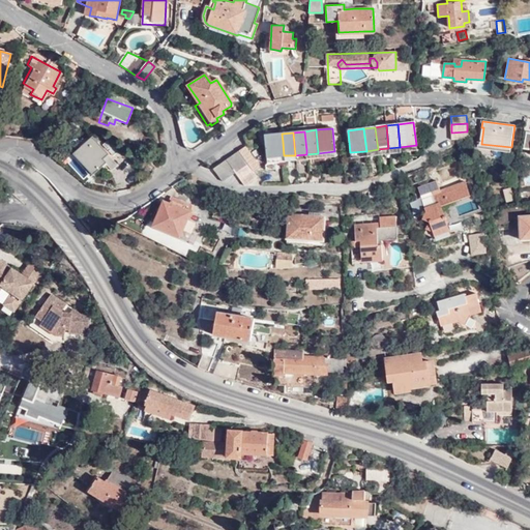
[(283,142),(282,134),(265,135),(266,157),(284,155),(283,142)]
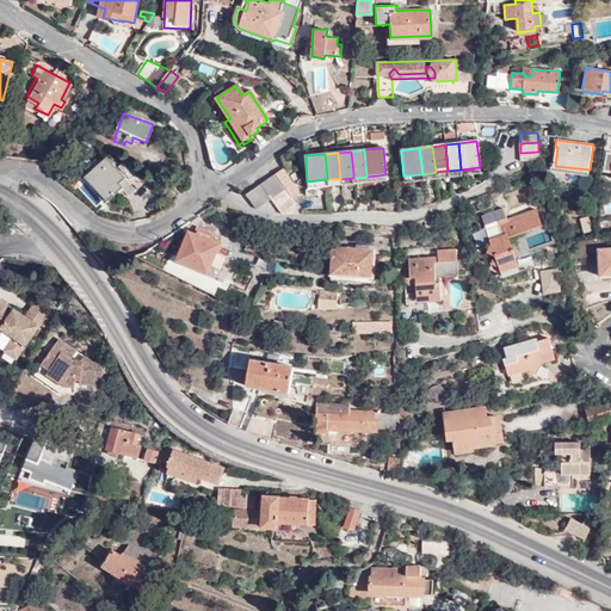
[(103,160),(81,179),(104,202),(117,191),(124,197),(133,191),(103,160)]
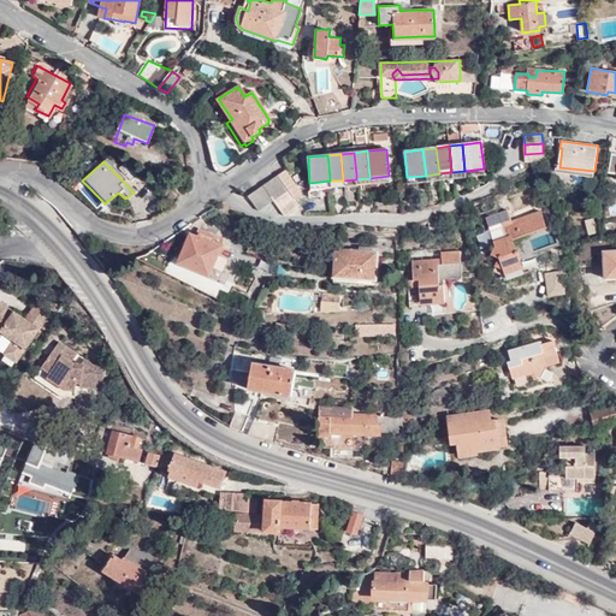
[(128,182),(138,173),(124,163),(116,170),(128,182)]
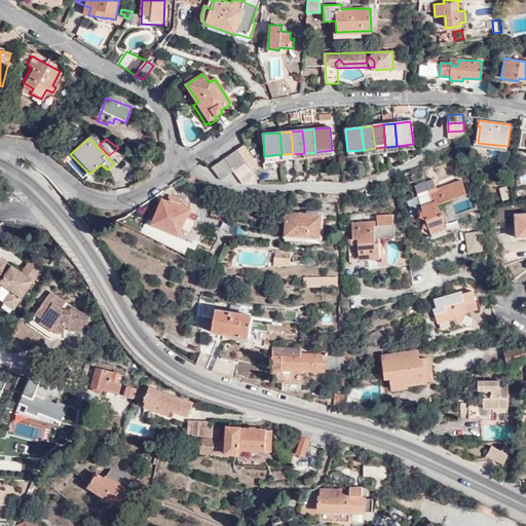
[(253,159),(243,146),(236,150),(246,163),(253,159)]
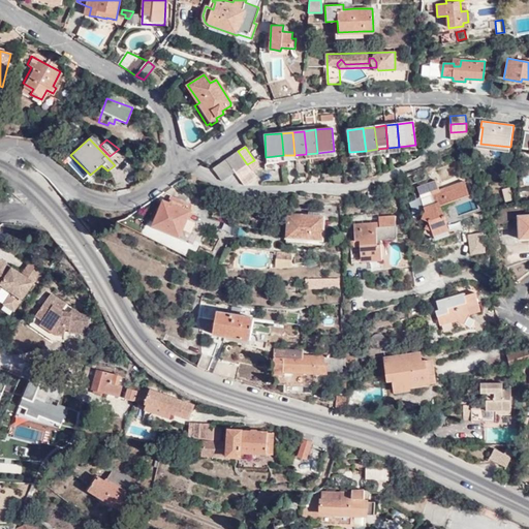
[(247,164),(238,151),(231,155),(242,168),(247,164)]
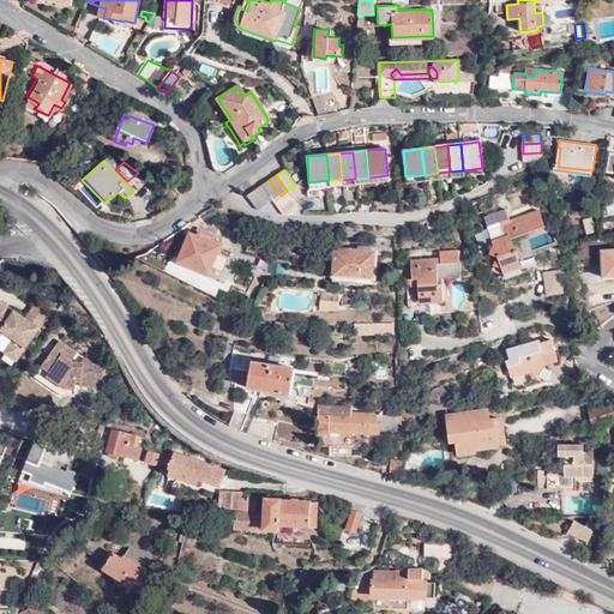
[(281,196),(269,180),(262,185),(272,200),(274,200),(281,196)]
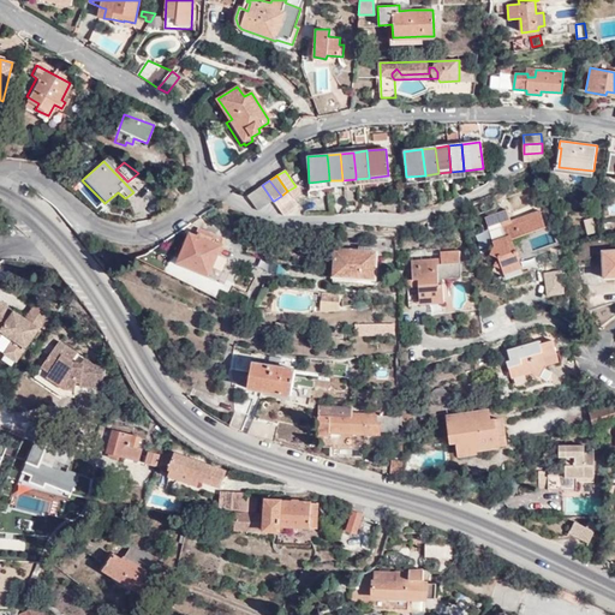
[(273,201),(262,185),(254,191),(264,207),(273,201)]
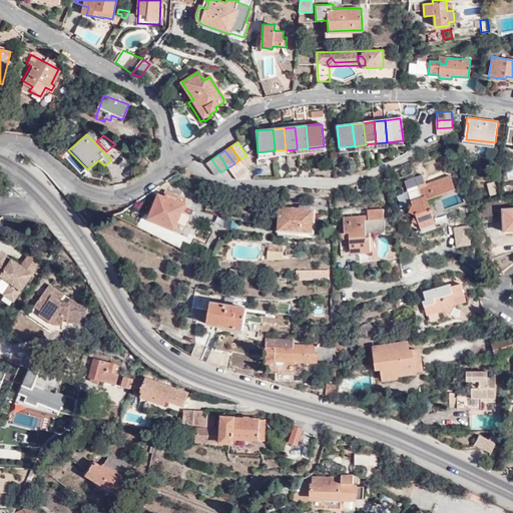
[(250,161),(246,155),(239,159),(244,165),(250,161)]
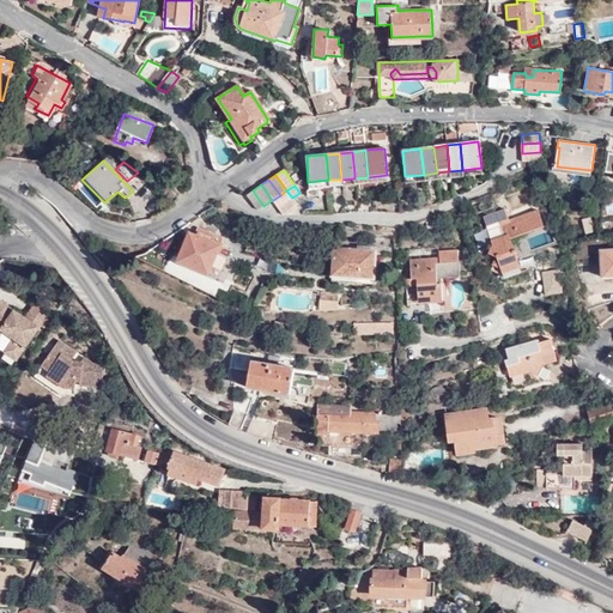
[(612,195),(612,190),(612,186),(602,189),(606,198),(612,195)]
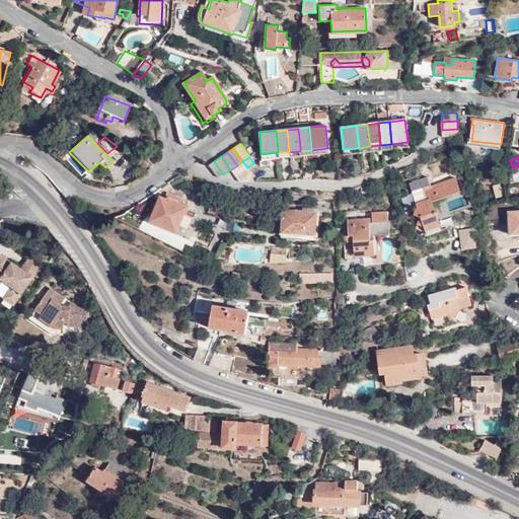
[(223,174),(214,161),(210,164),(218,177),(223,174)]
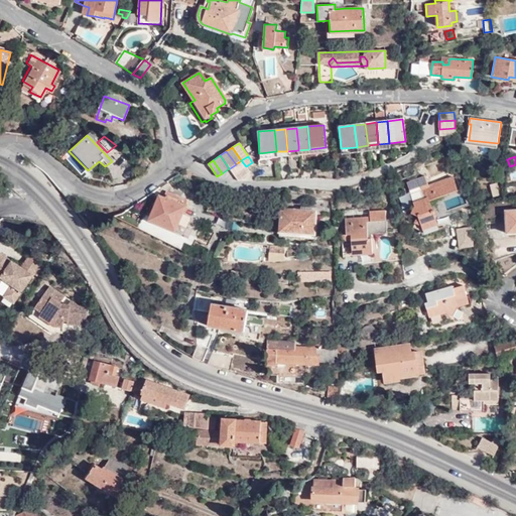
[(246,166),(241,160),(236,164),(230,168),(234,174),(246,166)]
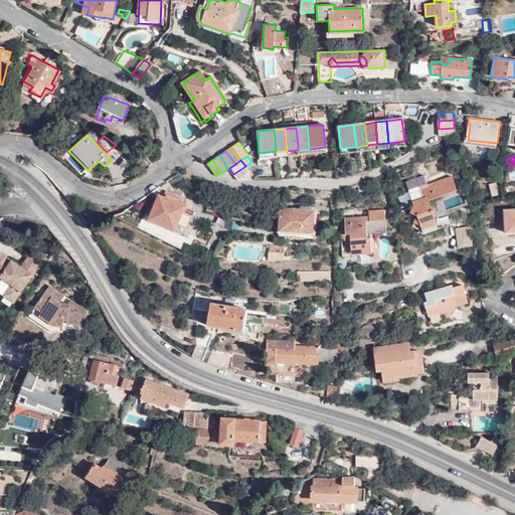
[(250,172),(245,166),(233,174),(237,180),(250,172)]
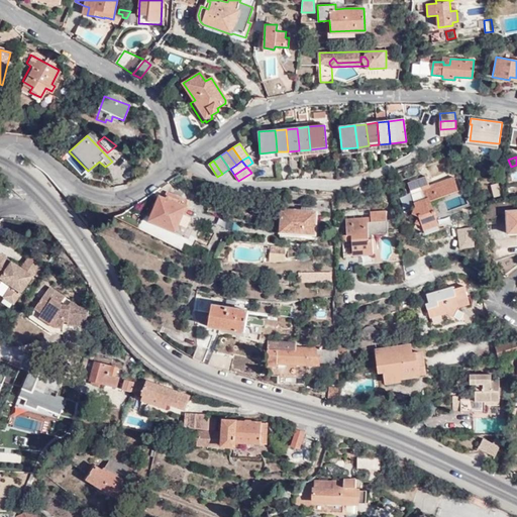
[(458,192),(453,178),(430,186),(427,177),(408,183),(411,191),(421,188),(426,200),(415,204),(416,208),(412,214),(418,217),(415,223),(422,227),(423,229),(437,224),(430,201),(458,192)]
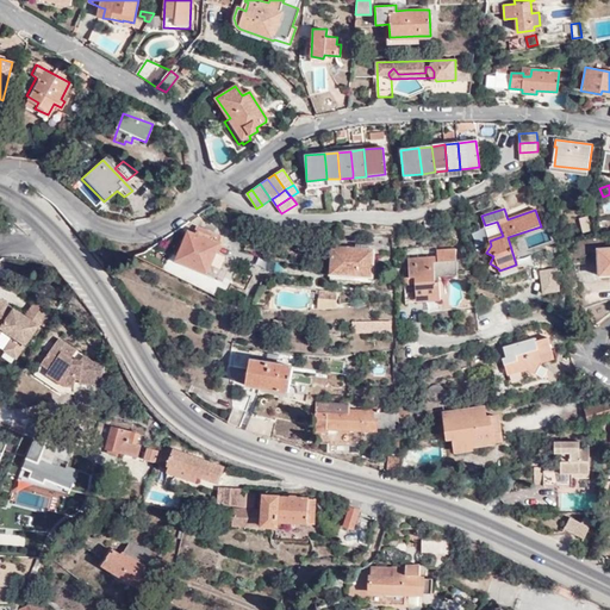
[(431,216),(421,219),(424,230),(435,226),(431,216)]
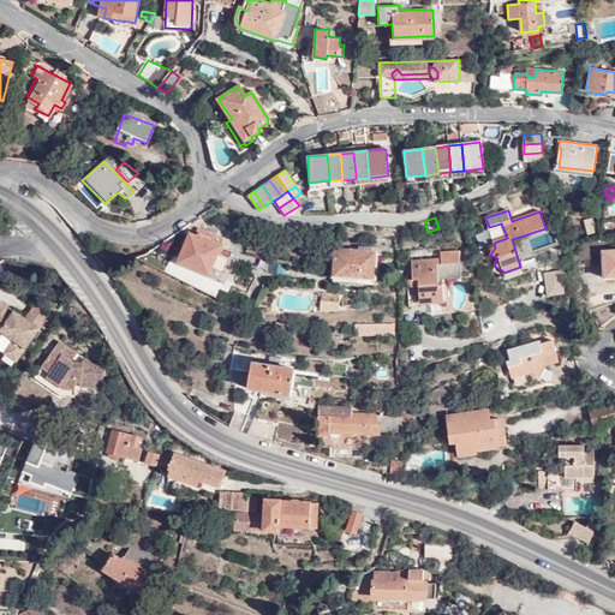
[(190,234),(179,263),(209,275),(213,266),(222,269),(224,266),(226,260),(216,256),(225,236),(199,225),(195,236),(190,234)]
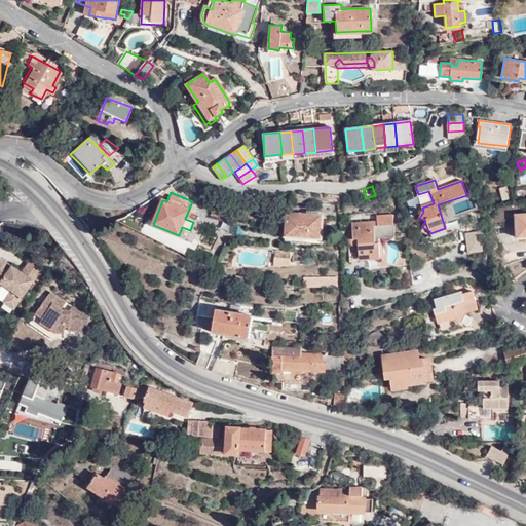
[(322,216),(316,216),(306,215),(287,214),(286,236),(321,238),(322,216)]
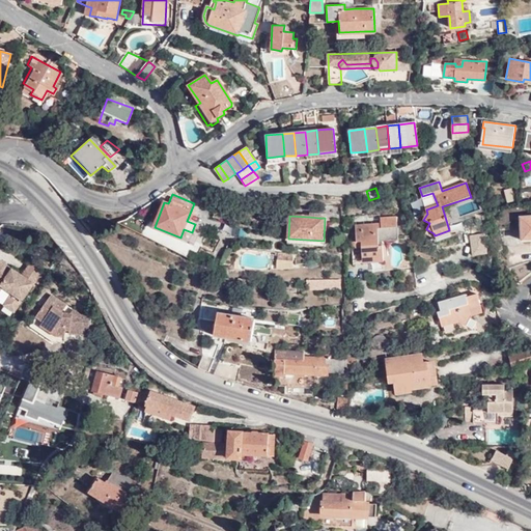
[(530,240),(530,217),(521,218),(522,241),(530,240)]
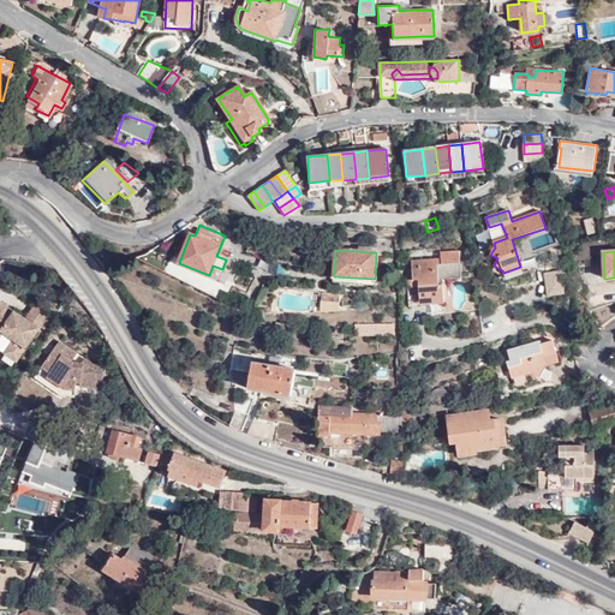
[(459,252),(441,252),(441,258),(412,258),(413,285),(419,285),(419,298),(443,297),(443,278),(460,276),(459,252)]
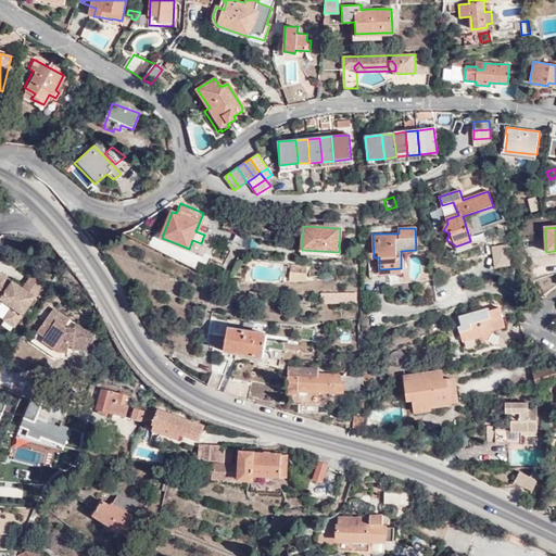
[(485,235),(472,238),(475,245),(487,243),(485,235)]
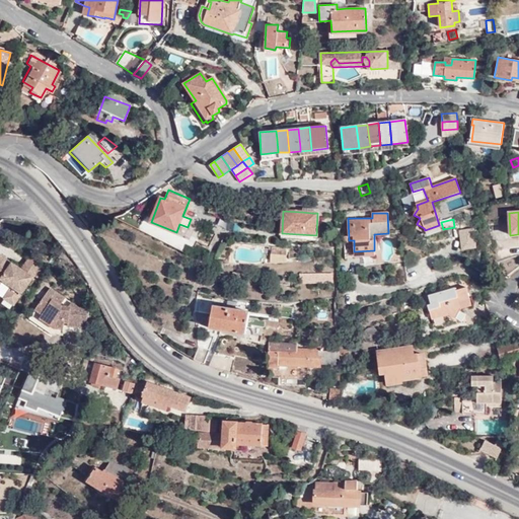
[(176,232),(151,222),(150,224),(189,240),(195,226),(189,224),(188,227),(179,224),(176,232)]
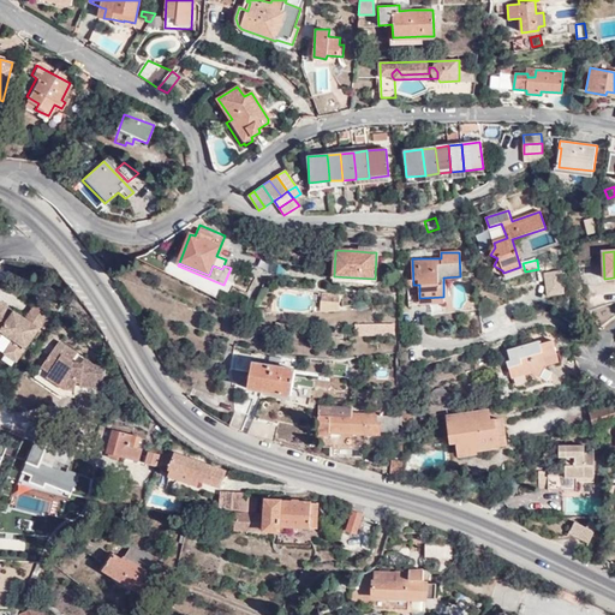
[(565,297),(562,270),(544,272),(547,298),(565,297)]
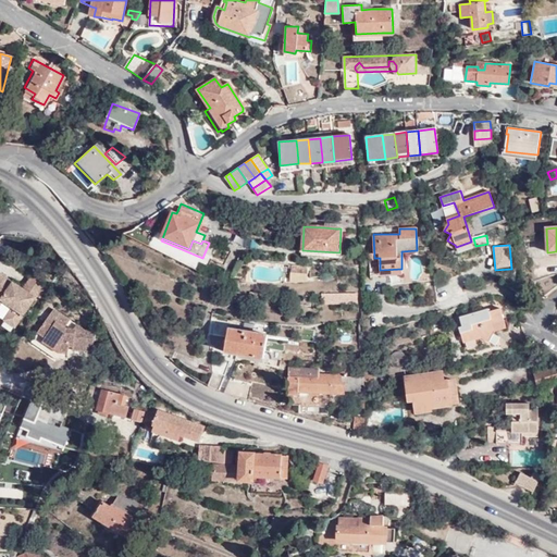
[(7,321),(15,327),(37,296),(40,298),(48,288),(34,280),(26,292),(2,276),(0,279),(0,298),(7,302),(15,309),(10,317),(7,321)]
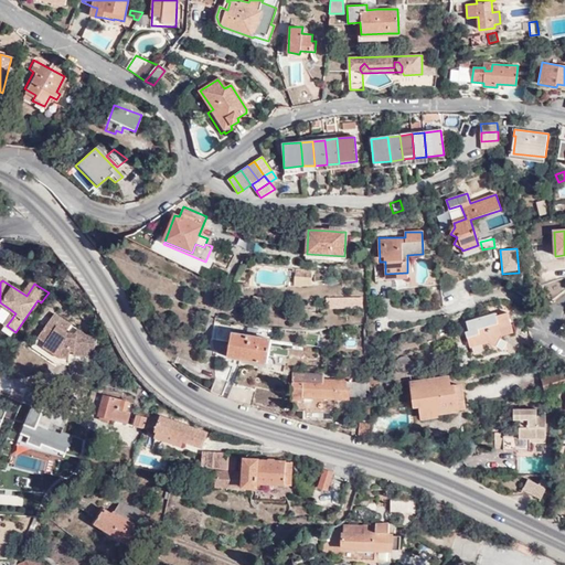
[(545,297),(541,291),(533,296),(539,302),(545,297)]
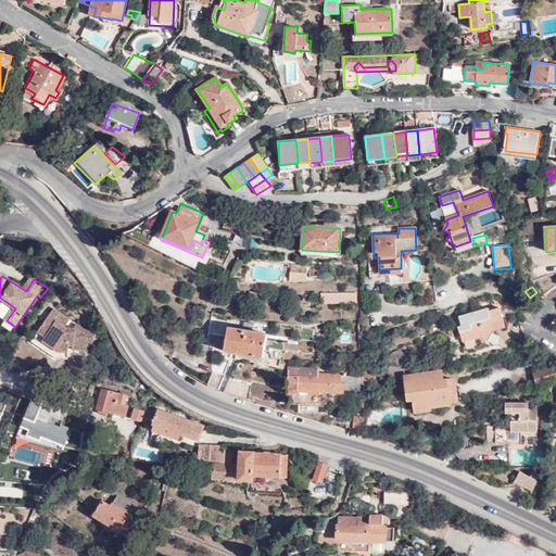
[(357,304),(356,293),(321,294),(321,305),(357,304)]
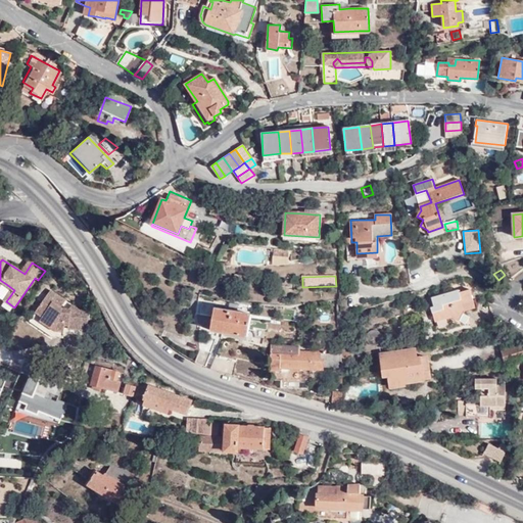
[(461,300),(472,296),(467,285),(457,290),(455,286),(428,296),(432,304),(429,306),(434,321),(450,314),(460,321),(464,308),(461,300)]
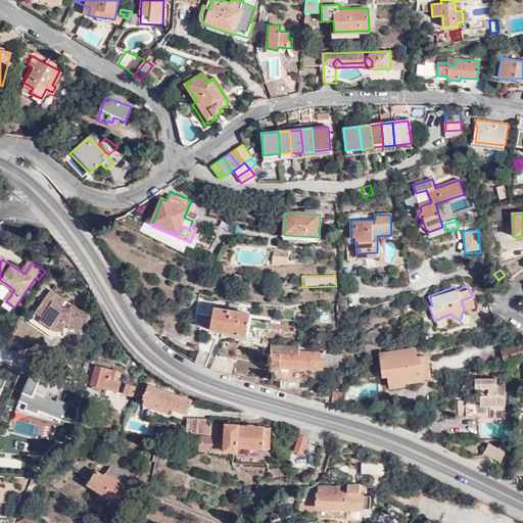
[(88,329),(89,307),(80,310),(73,304),(67,311),(61,306),(65,299),(50,290),(47,295),(47,299),(43,300),(36,312),(43,316),(44,317),(45,315),(52,319),(47,326),(44,330),(53,336),(64,337),(65,324),(65,322),(68,322),(68,324),(68,328),(88,329)]
